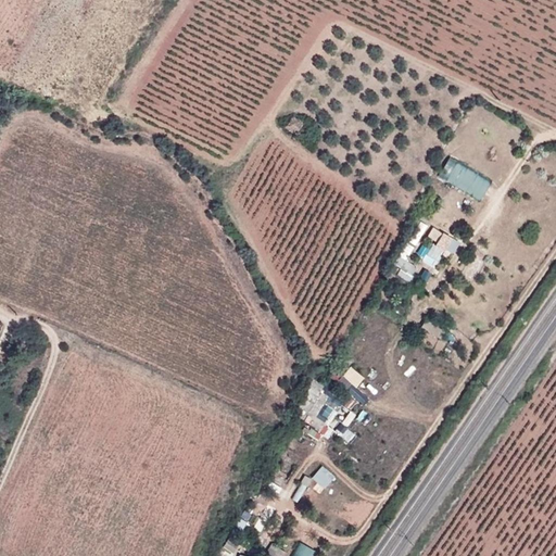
[(319,123),(307,114),(300,124),(311,133),(319,123)]
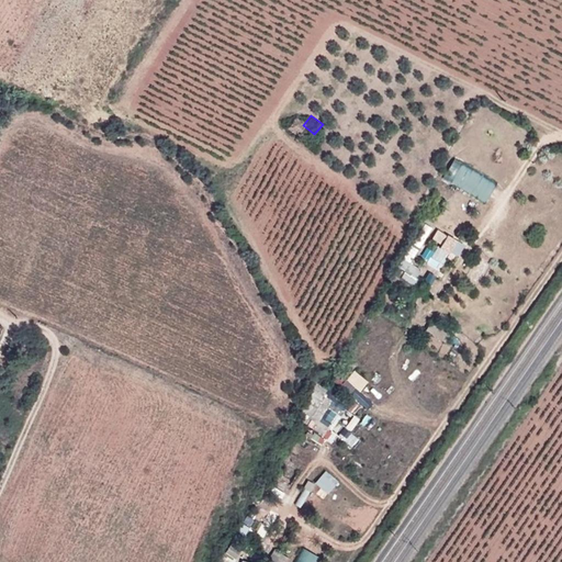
[(457,159),(446,177),(487,202),(498,184),(457,159)]
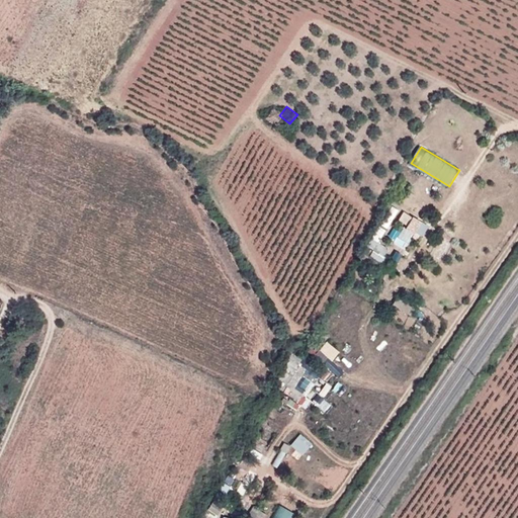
[(390,226),(399,210),(393,207),(383,223),(390,226)]
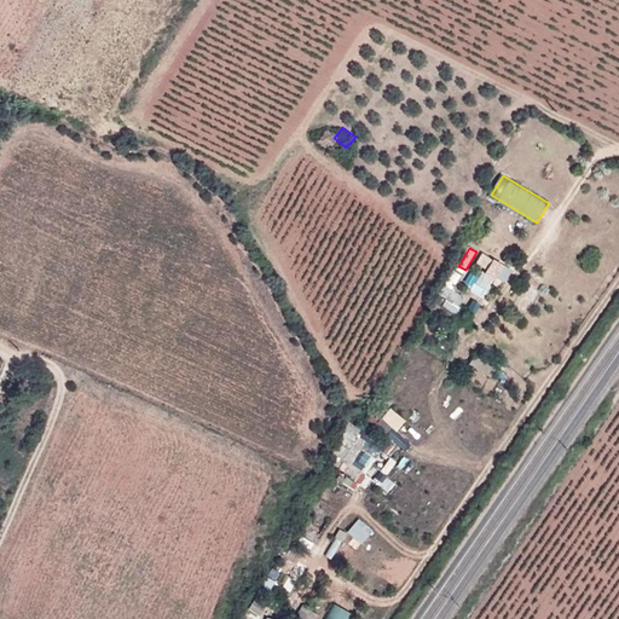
[(496,275),(505,262),(496,256),(487,270),(490,271),(496,275)]
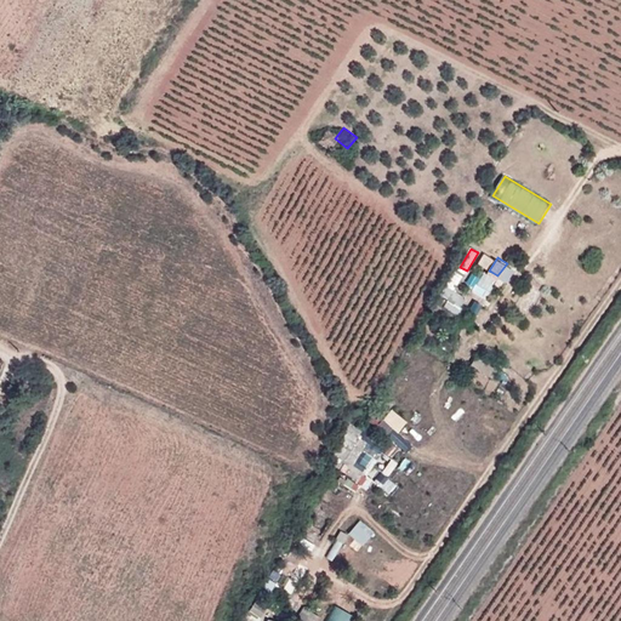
[(507,263),(497,275),(506,281),(513,285),(522,272),(507,263)]
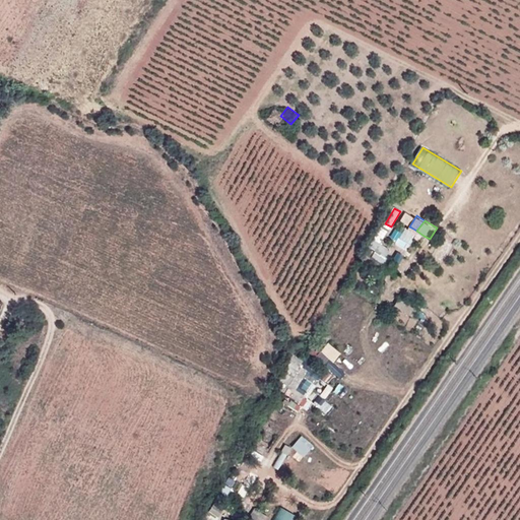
[(411,228),(399,248),(411,255),(421,237),(416,231),(411,228)]
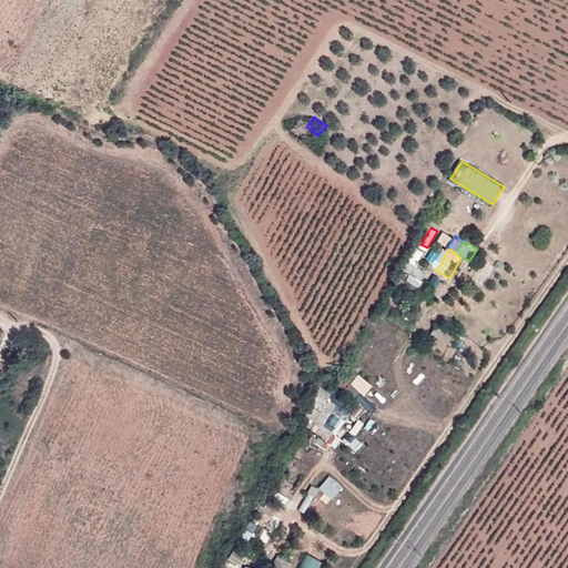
[(412,274),(407,281),(418,288),(428,275),(409,261),(404,269),(412,274)]
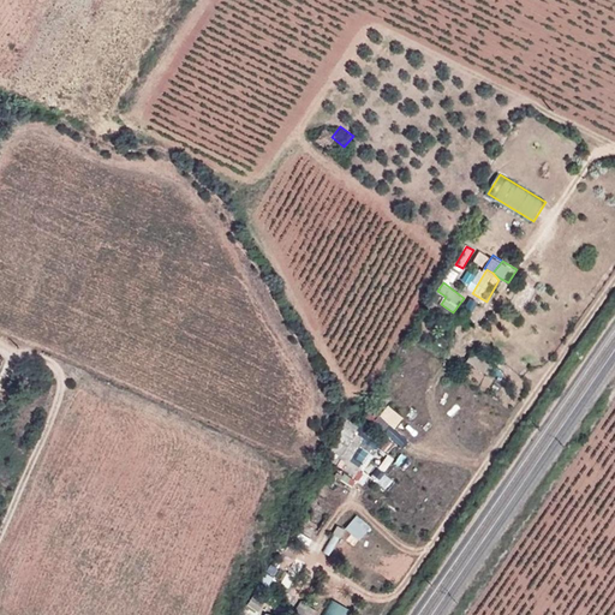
[(501,364),(479,351),(472,362),(494,375),(501,364)]
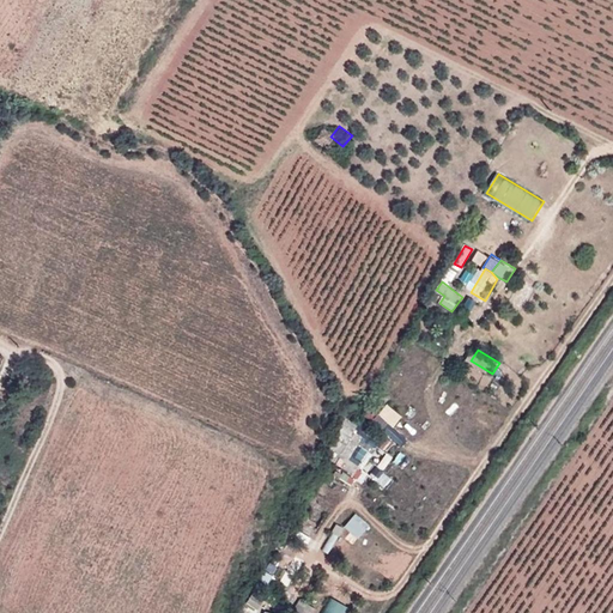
[(387,405),(378,416),(393,429),(402,418),(387,405)]
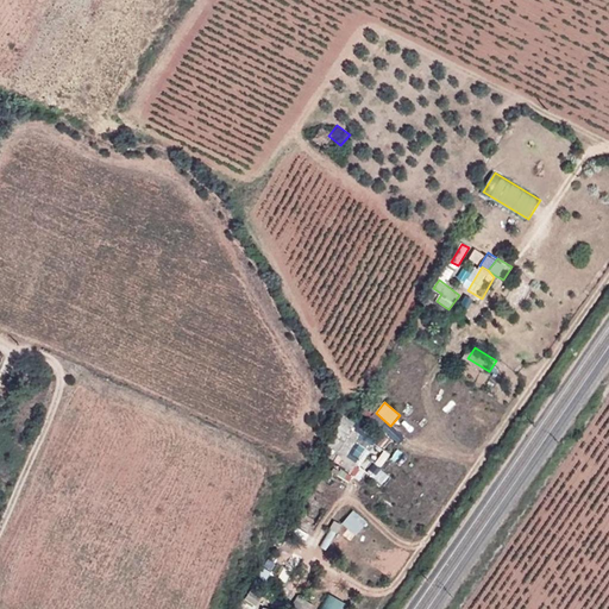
[(350,414),(337,447),(356,460),(366,444),(369,446),(374,439),(369,434),(368,435),(352,427),(358,421),(350,414)]
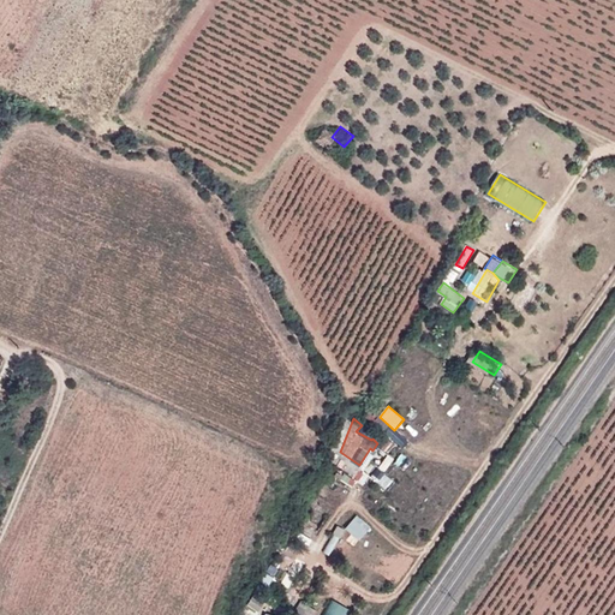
[(378,419),(374,428),(389,437),(394,430),(378,419)]
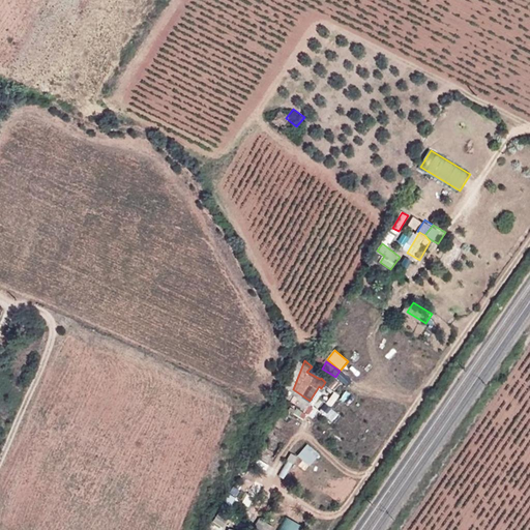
[(325,373),(321,378),(325,382),(329,385),(333,379),(325,373)]
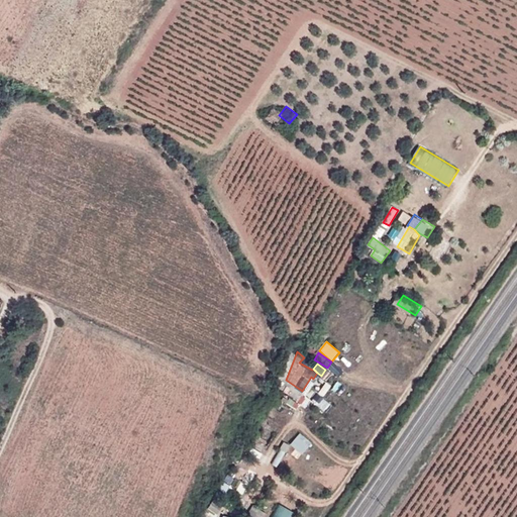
[(301,433),(291,445),(303,455),(313,443),(301,433)]
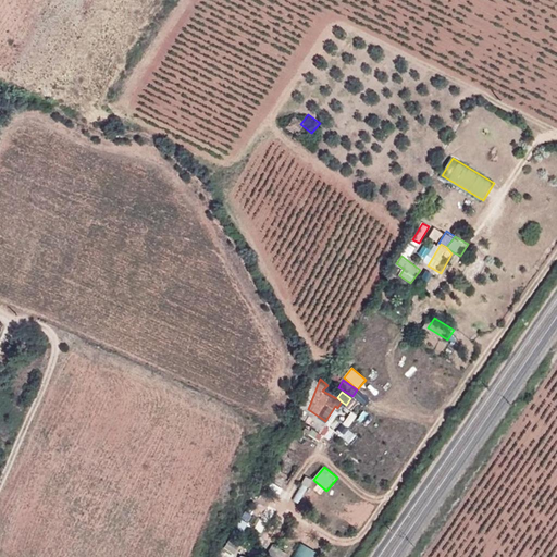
[(299,544),(294,556),(314,556),(318,552),(299,544)]
